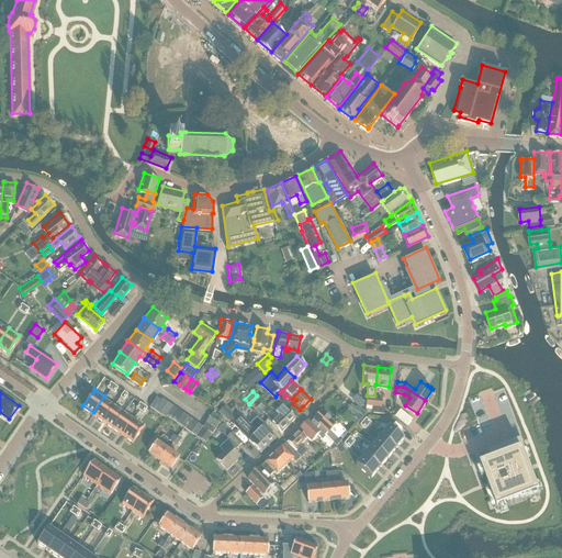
[(161,398),(160,397),(156,393),(150,403),(155,406),(161,398)]
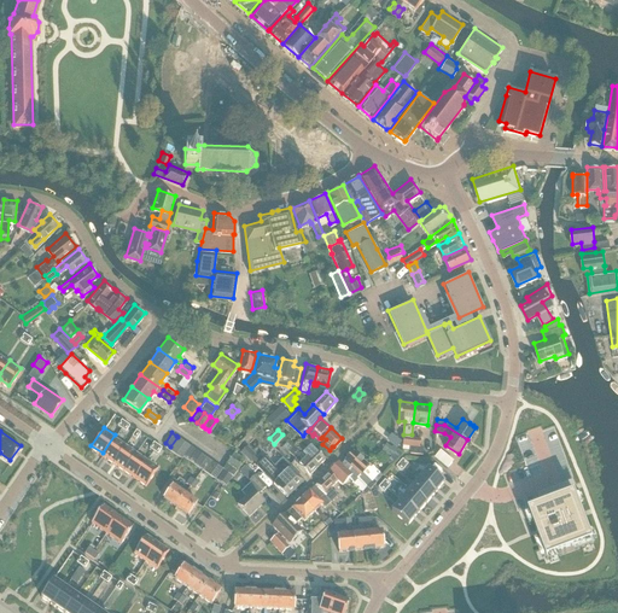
[(305,432),(303,436),(302,437),(307,443),(312,438),(305,432)]
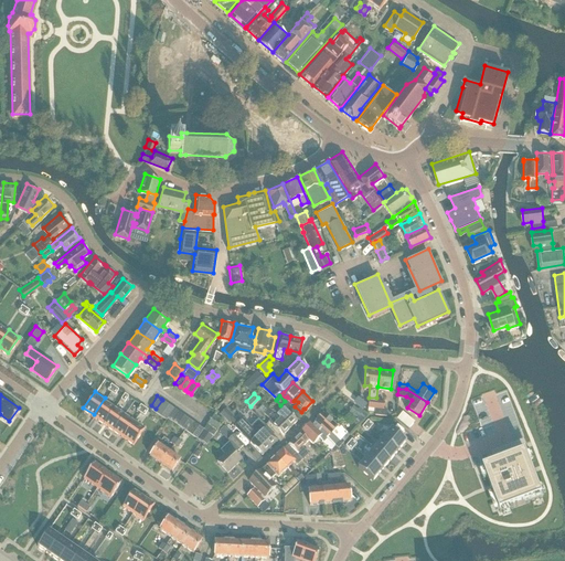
[(105,398),(94,414),(104,421),(115,404),(105,398)]
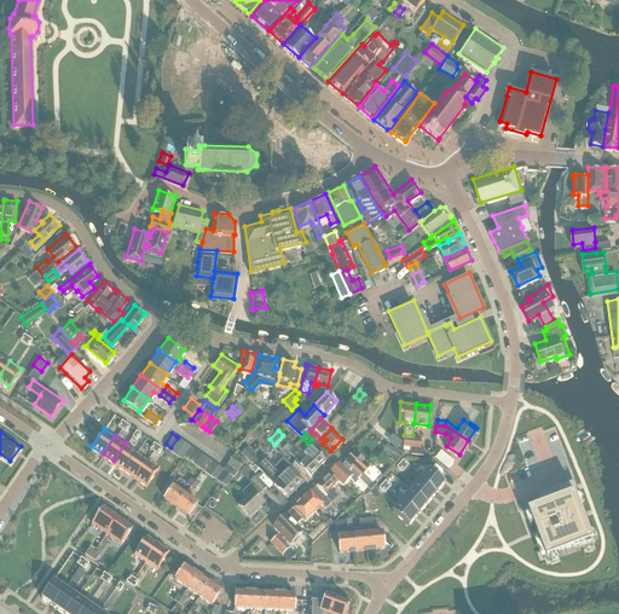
[(177,452),(185,440),(178,435),(177,436),(178,438),(171,447),(177,452)]
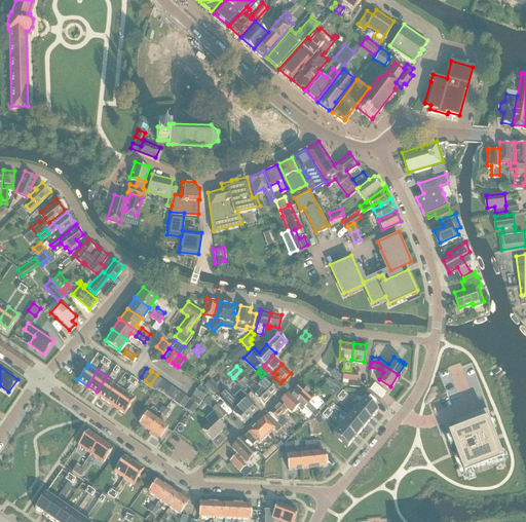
[(358,371),(350,370),(349,377),(348,383),(360,384),(361,378),(357,377),(358,371)]
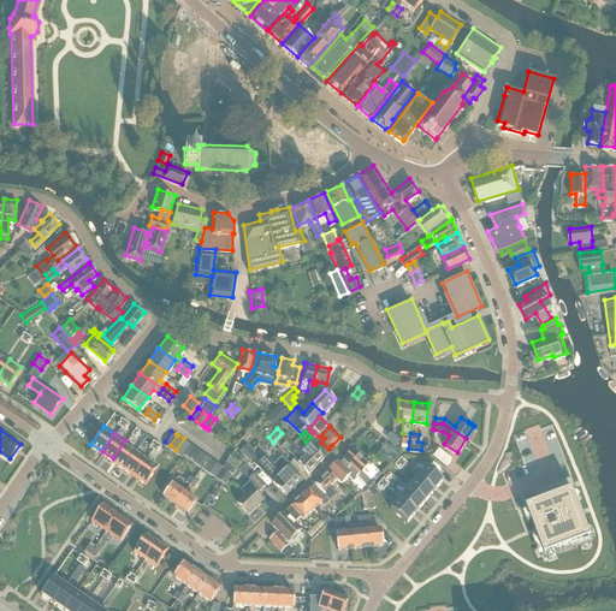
[(183,452),(190,442),(184,438),(176,450),(182,454),(183,452)]
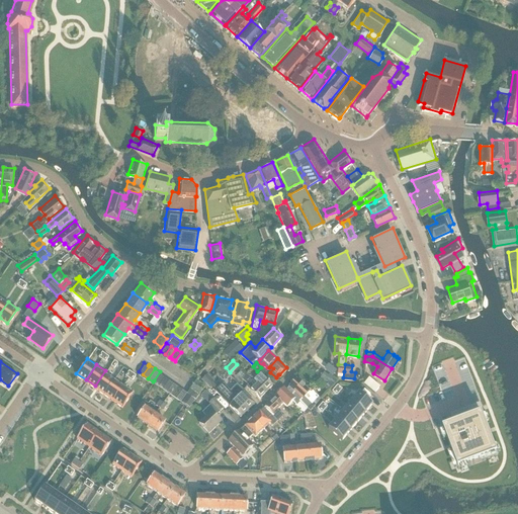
[(254,377),(265,390),(272,382),(261,371),(257,374),(250,368),(247,371),(254,377)]
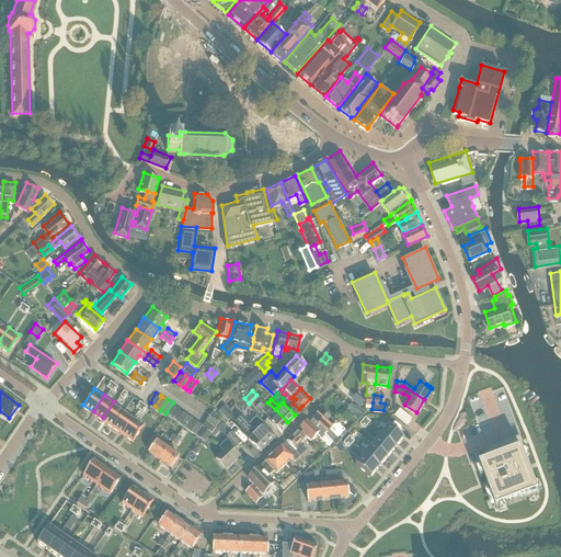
[(351,400),(346,406),(355,411),(351,416),(355,419),(364,409),(359,406),(351,400)]
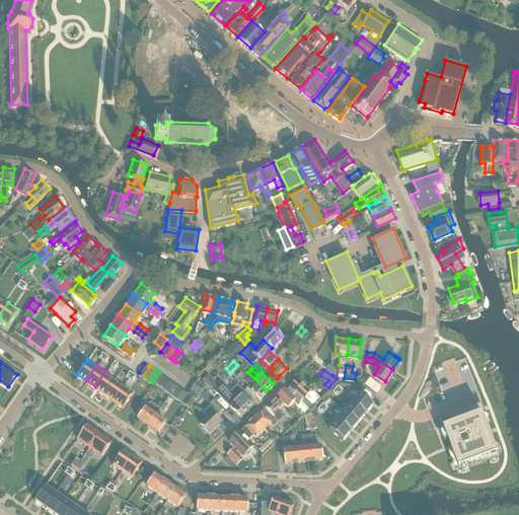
[(105,371),(95,386),(103,392),(115,378),(105,371)]
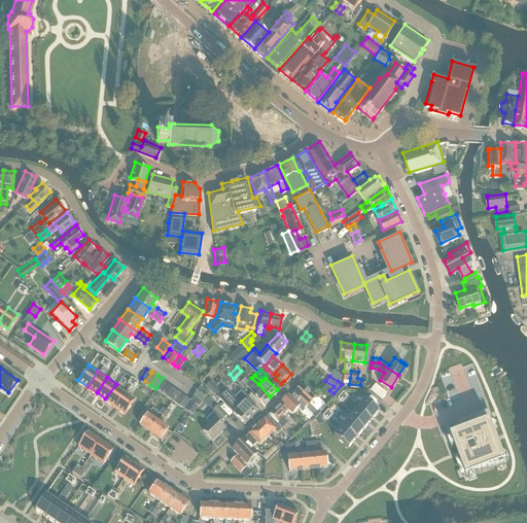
[(161,390),(167,381),(163,378),(156,387),(161,390)]
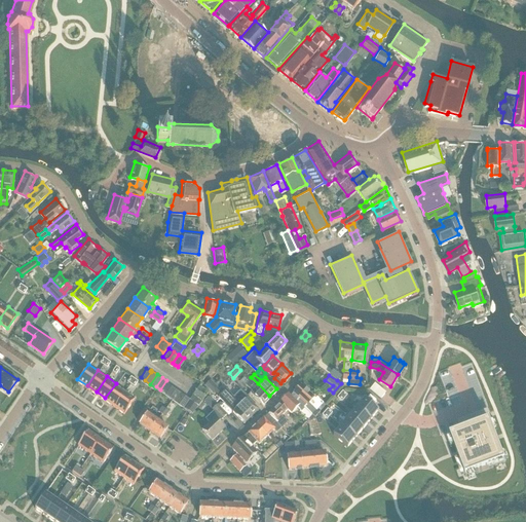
[(258,383),(251,377),(250,377),(246,381),(252,387),(250,389),(262,402),(269,396),(258,383)]
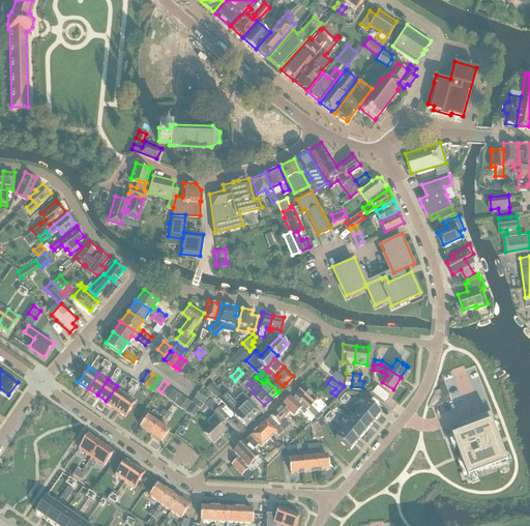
[(167,396),(173,386),(168,383),(162,392),(167,396)]
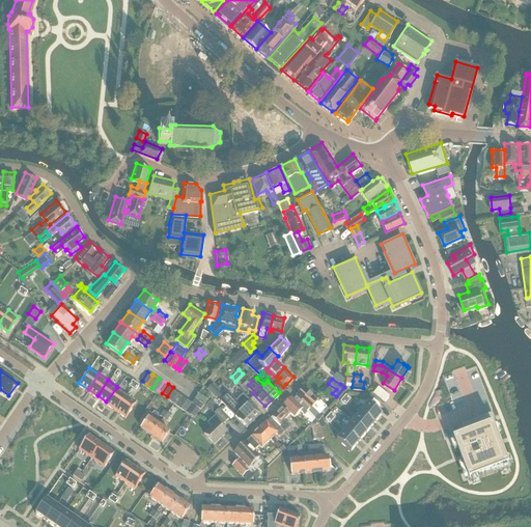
[(384,399),(389,393),(378,384),(372,390),(384,399)]
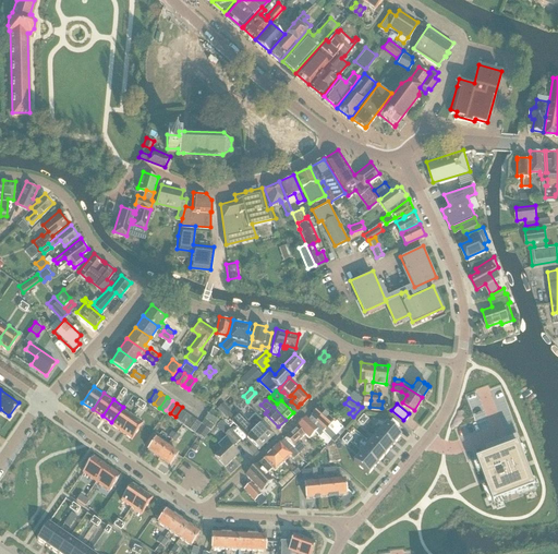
[(317,425),(318,424),(330,436),(334,440),(339,434),(336,431),(342,424),(337,419),(332,414),(331,417),(318,405),(307,417),(317,425)]
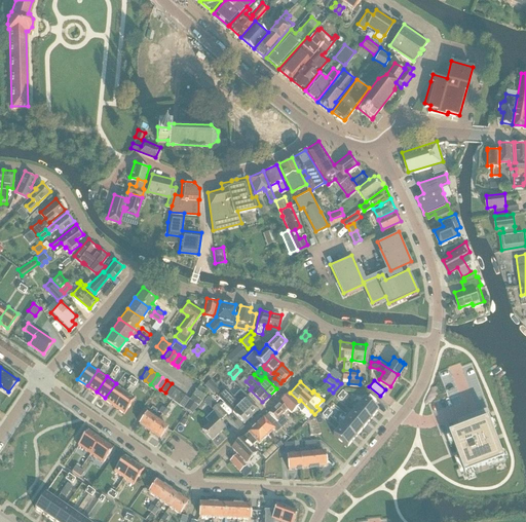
[(195,387),(204,393),(208,388),(199,382),(195,387)]
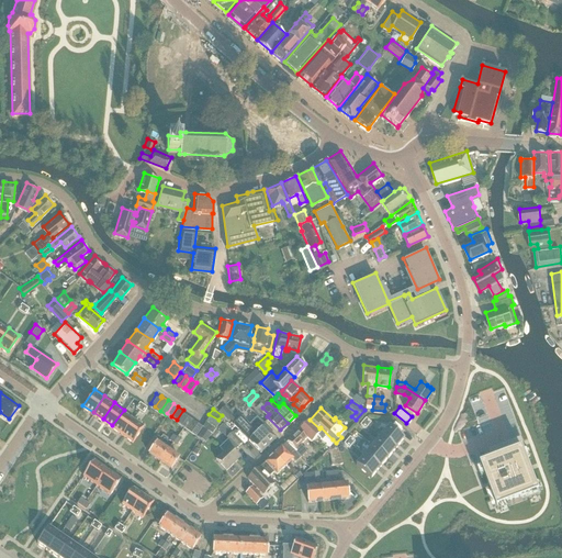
[(124,410),(112,425),(122,432),(133,416),(124,410)]
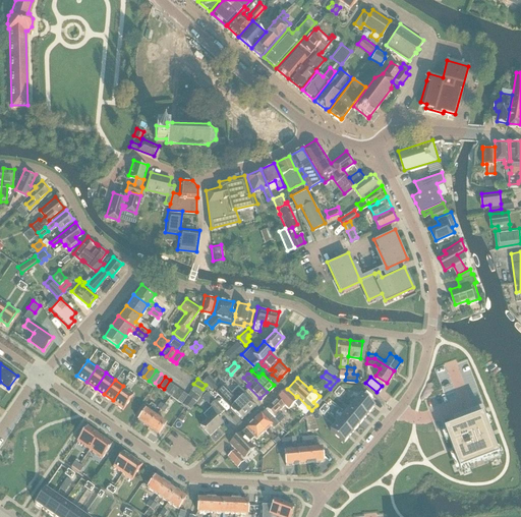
[(168,392),(174,383),(170,380),(164,389),(168,392)]
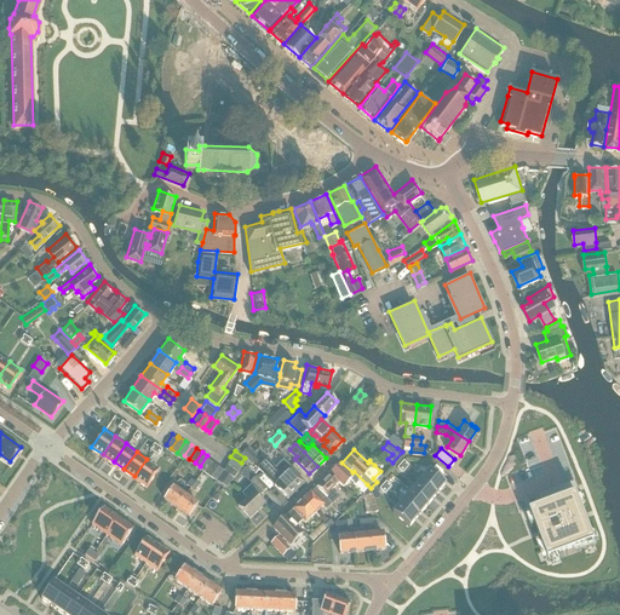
[(206,470),(213,459),(207,455),(200,466),(206,470)]
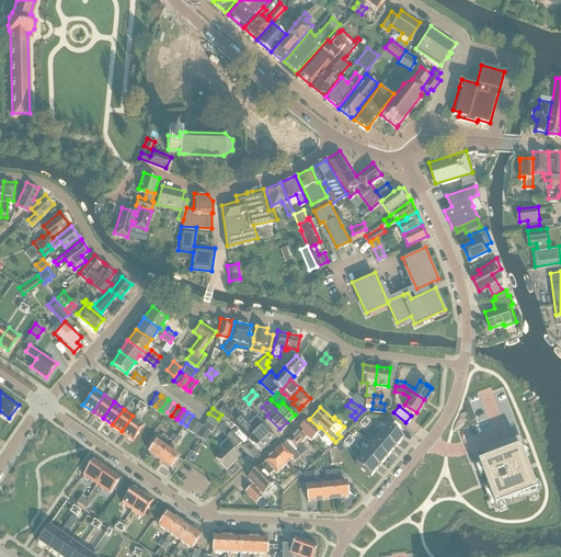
[(275,434),(255,413),(248,421),(240,412),(232,420),(260,448),(275,434)]
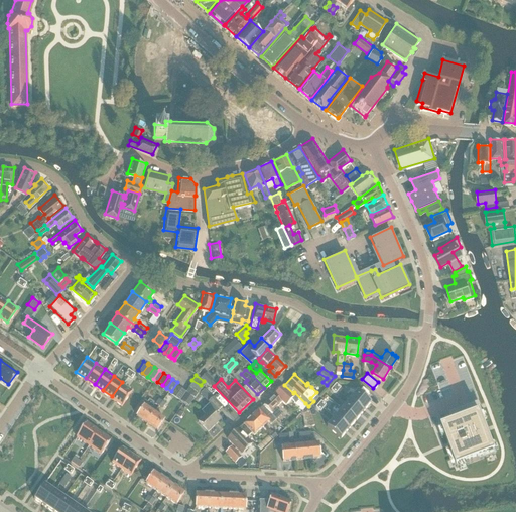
[(198,390),(201,385),(191,380),(188,384),(198,390)]
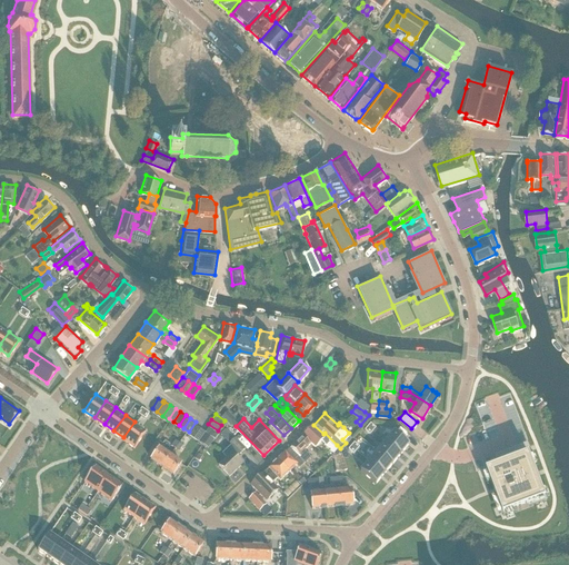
[(135,422),(123,437),(135,445),(146,428),(135,422)]
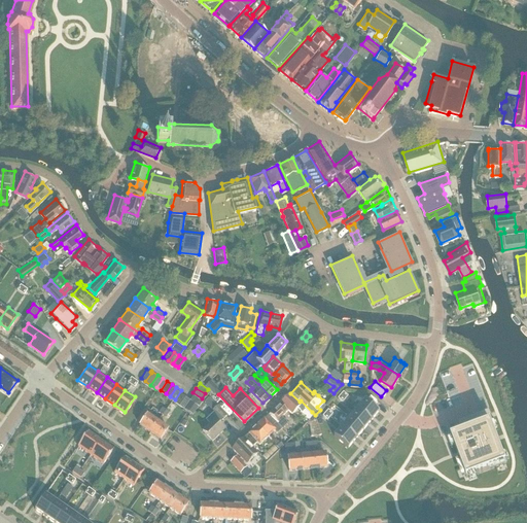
[(179,403),(185,394),(181,390),(175,399),(179,403)]
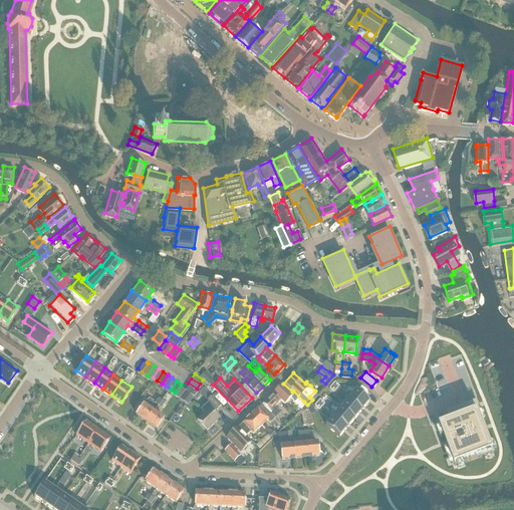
[(283,384),(281,381),(273,390),(284,401),(289,395),(293,399),(301,406),(304,402),(292,392),(283,384)]
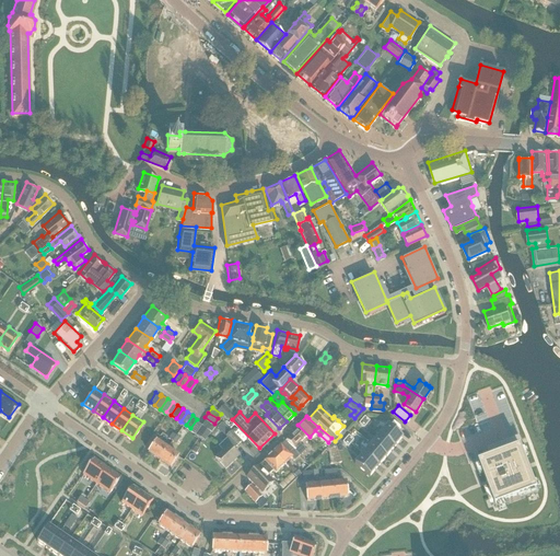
[(211,428),(214,424),(205,417),(202,421),(211,428)]
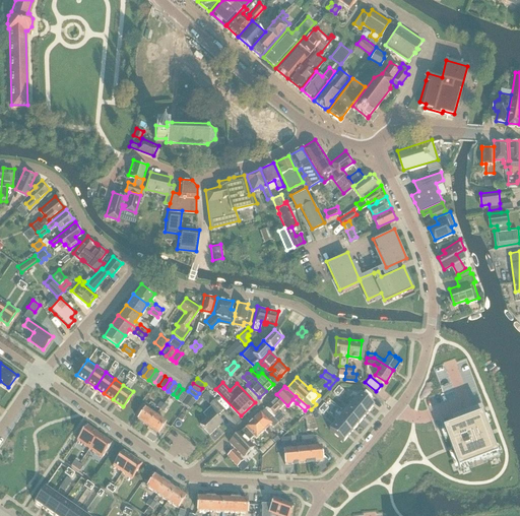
[(183,389),(177,397),(181,400),(187,391),(183,389)]
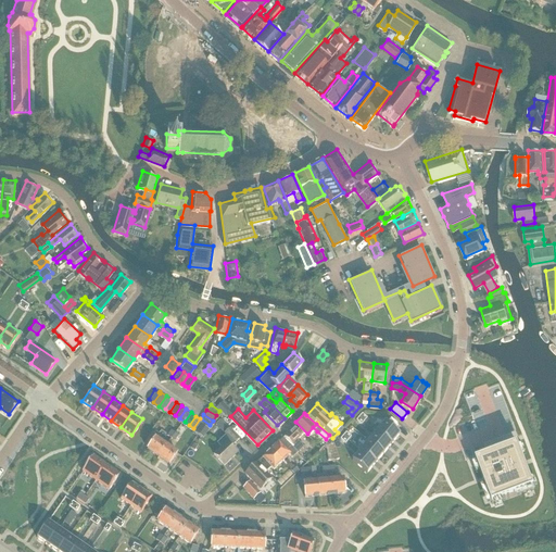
[(384,418),(376,428),(391,440),(400,430),(384,418)]
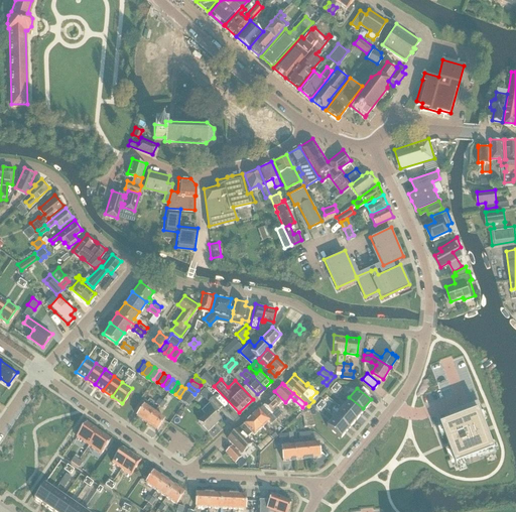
[(278,418),(284,413),(275,404),(281,399),(274,392),(264,401),(272,410),(272,411),(278,418)]
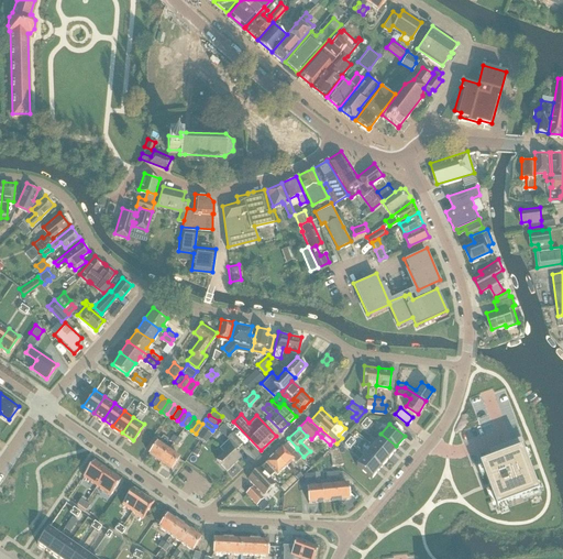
[(223,450),(217,457),(227,468),(239,456),(233,449),(242,440),(232,430),(227,435),(229,437),(219,446),(223,450)]
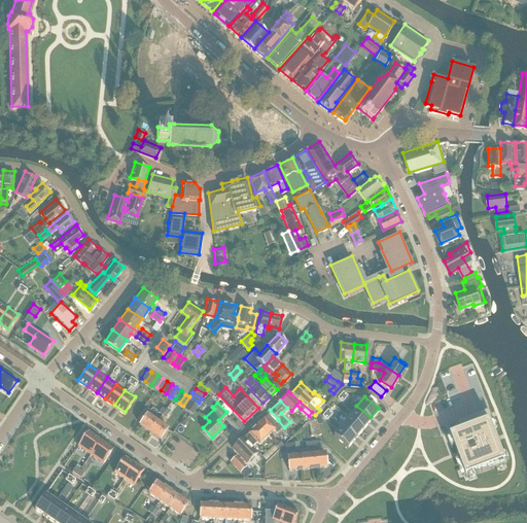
[(349,415),(363,426),(371,417),(356,406),(349,415)]
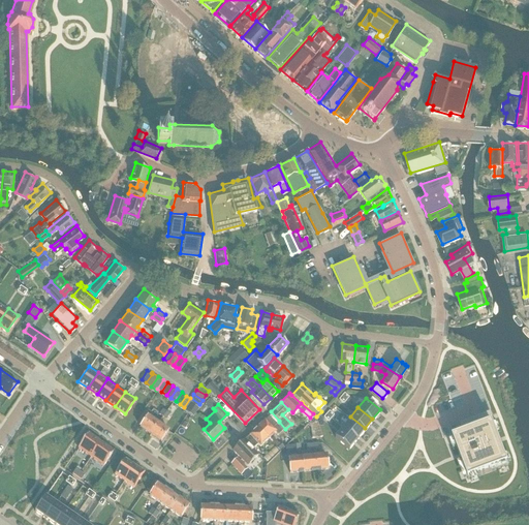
[(151,431),(158,421),(147,413),(139,424),(151,431)]
